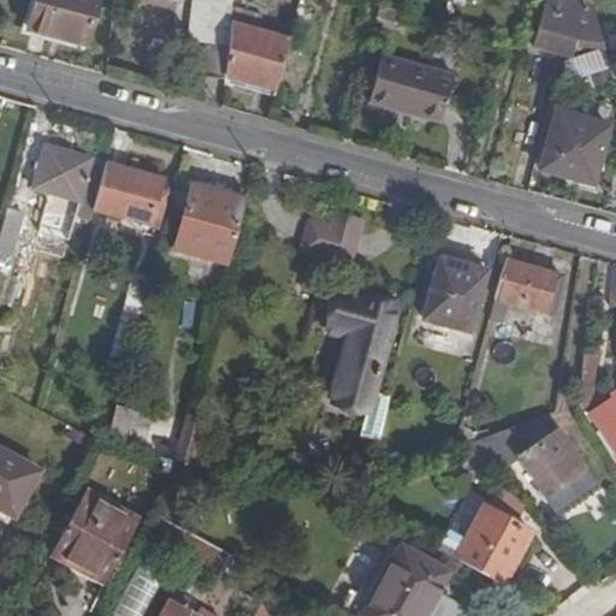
[(96,0),(34,0),(27,29),(84,45),(96,0)]
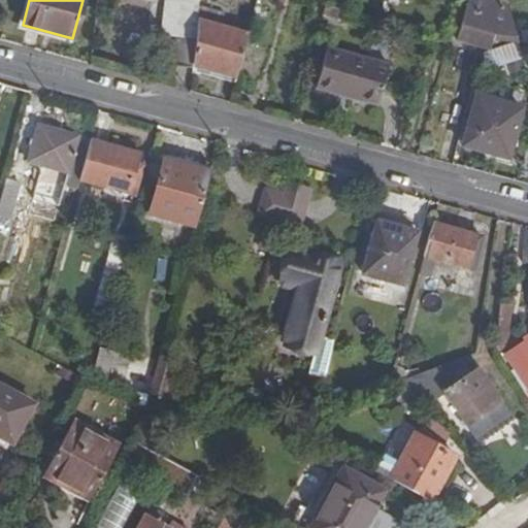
[(164,0),(161,35),(195,39),(196,24),(198,0),(164,0)]
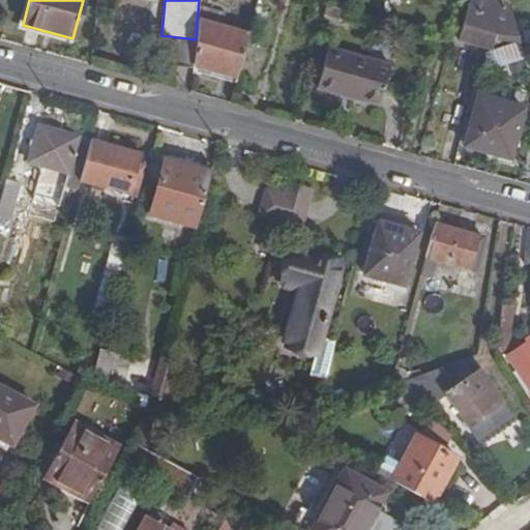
[(499,0),(501,5),(482,0),(469,0),(458,41),(473,47),(489,51),(492,41),(519,46),(506,0),(499,0)]
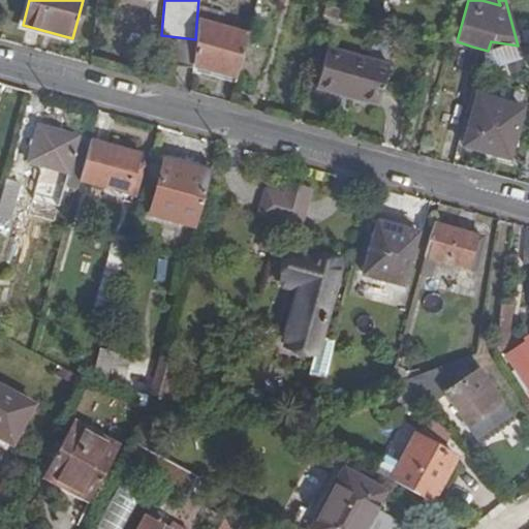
[(339,17),(341,9),(324,4),(322,11),(339,17)]
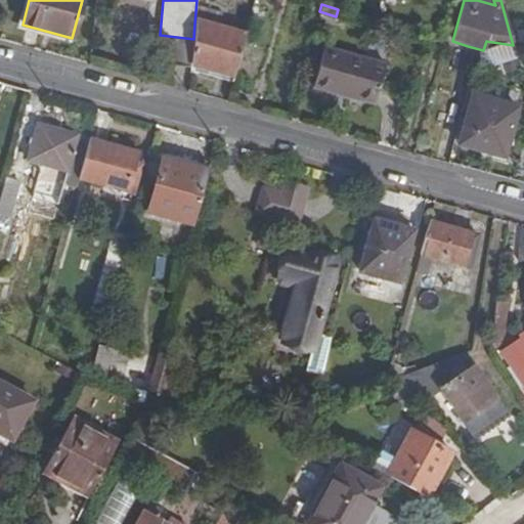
[(191,64),(234,77),(246,35),(226,31),(230,16),(200,8),(194,24),(193,39),(193,41),(191,64)]
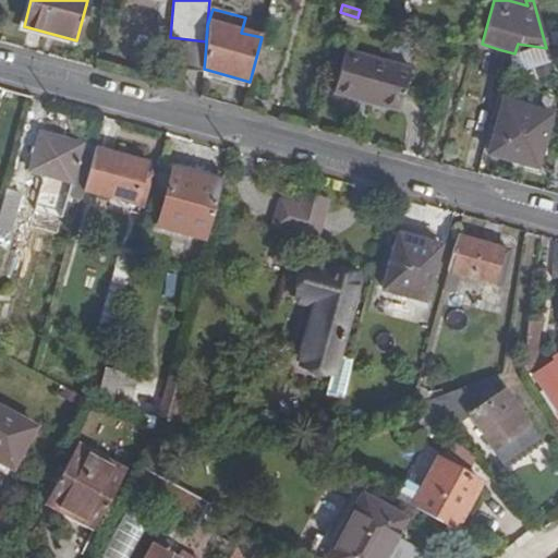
[(184,71),(203,73),(204,69),(206,44),(187,41),(184,71)]
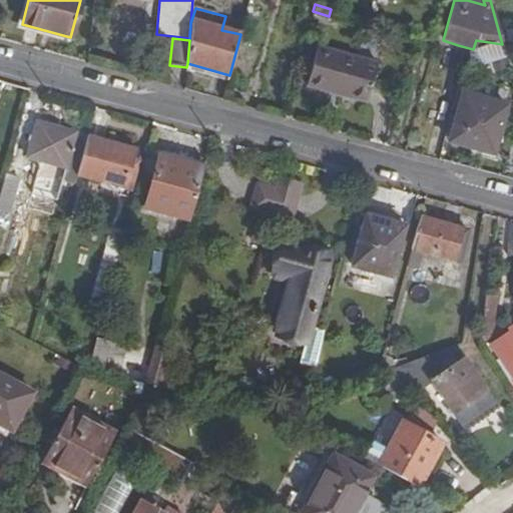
[(512,66),(512,43),(503,46),(507,64),(508,67),(512,66)]
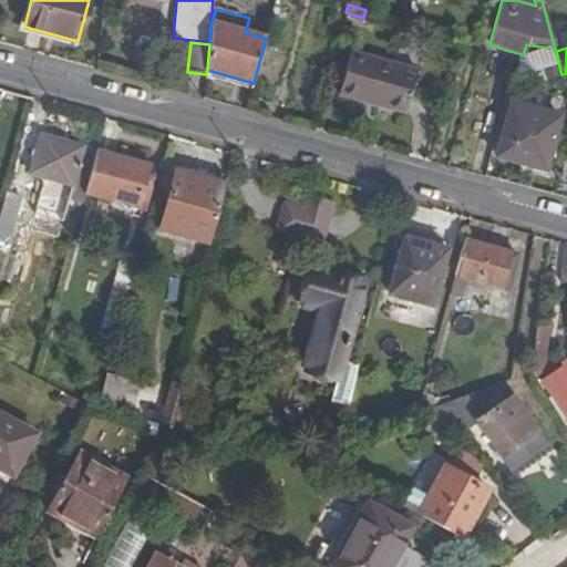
[(558,65),(555,50),(523,61),(519,80),(558,65)]
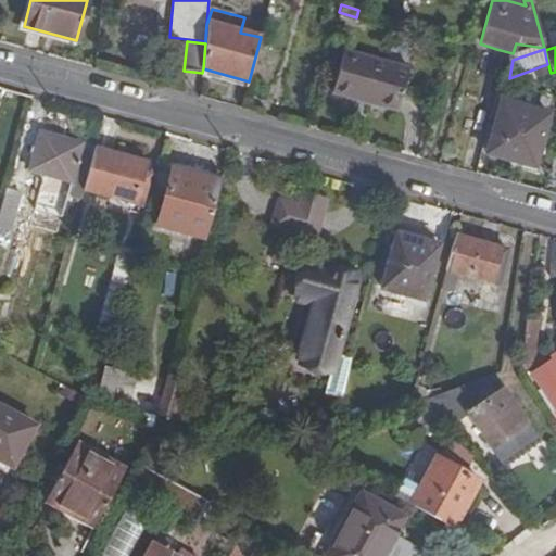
[(407,68),(343,50),(331,92),(396,110),(407,68)]
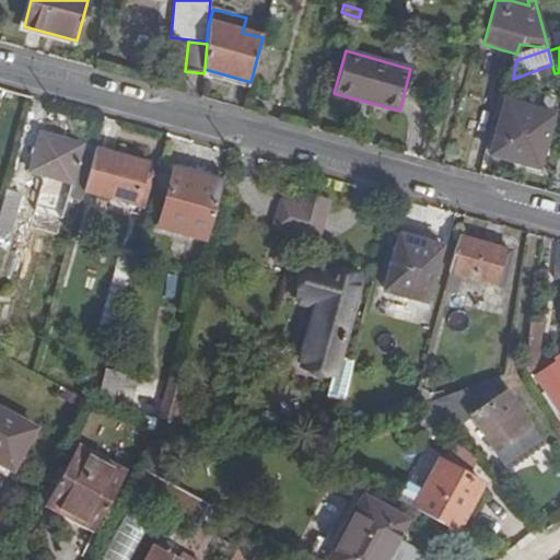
[(504,102),(489,154),(516,162),(517,159),(539,165),(551,115),(504,102)]
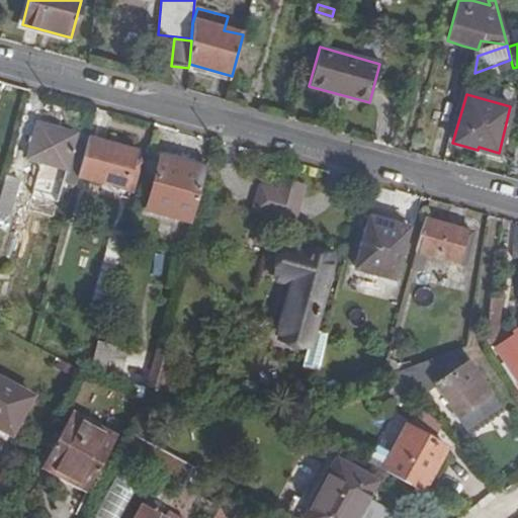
[(63,183),(73,186),(82,149),(73,146),(75,136),(35,124),(26,161),(42,165),(39,180),(62,185),(63,183)]
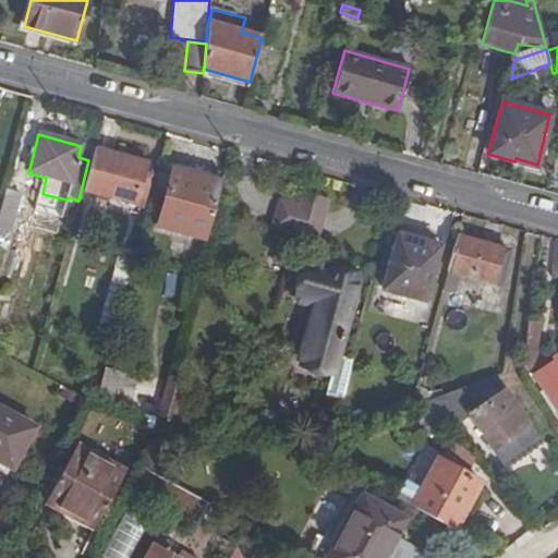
[(146,164),(94,149),(83,192),(142,208),(144,199),(136,197),(144,171),(146,164)]
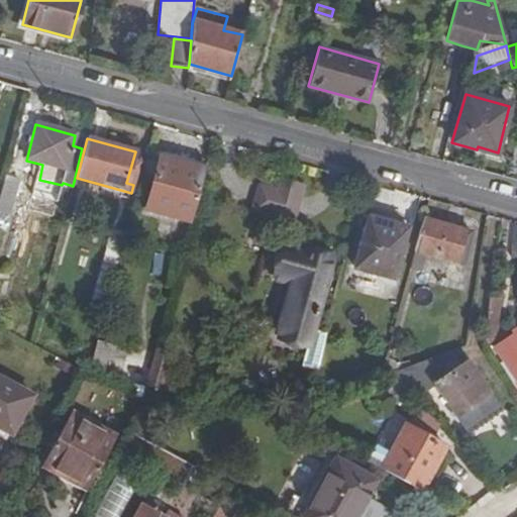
[(139,161),(133,159),(126,183),(133,185),(139,161)]
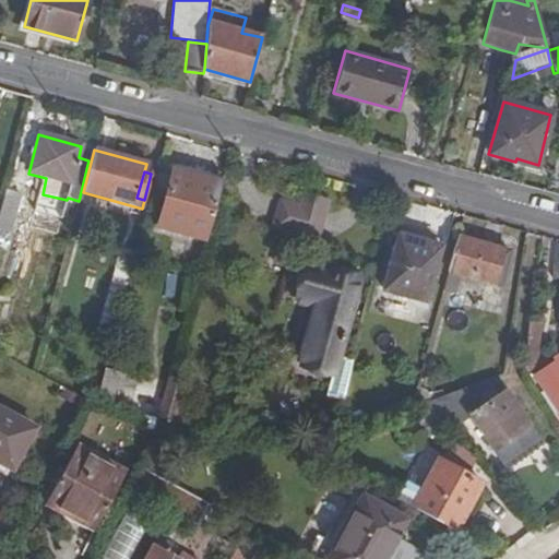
[(157,227),(205,241),(221,185),(173,171),(157,227)]
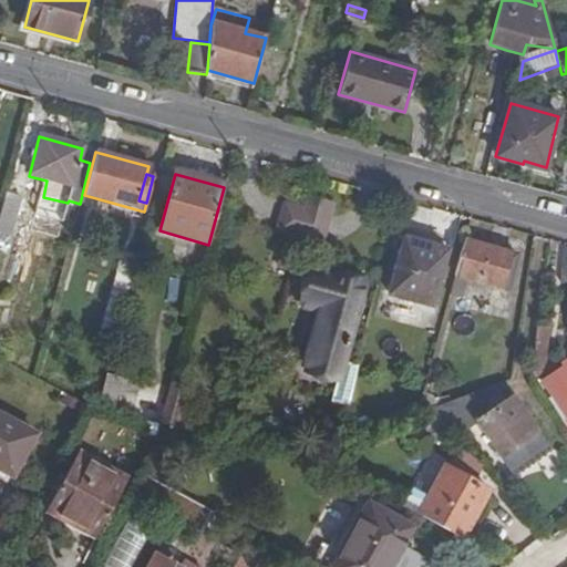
[(17,199),(4,195),(0,209),(0,234),(6,236),(17,199)]
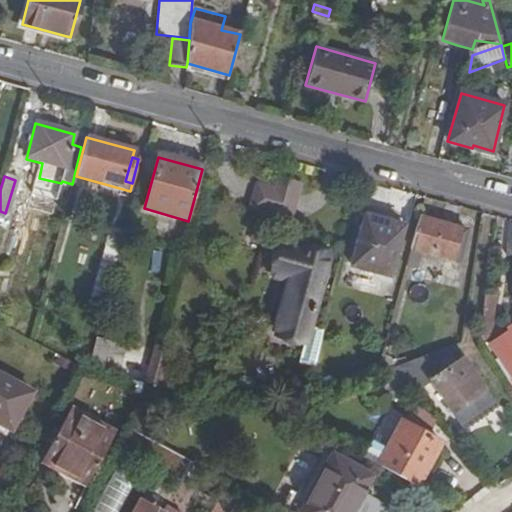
[(280,179),(266,227),(288,233),(301,185),(280,179)]
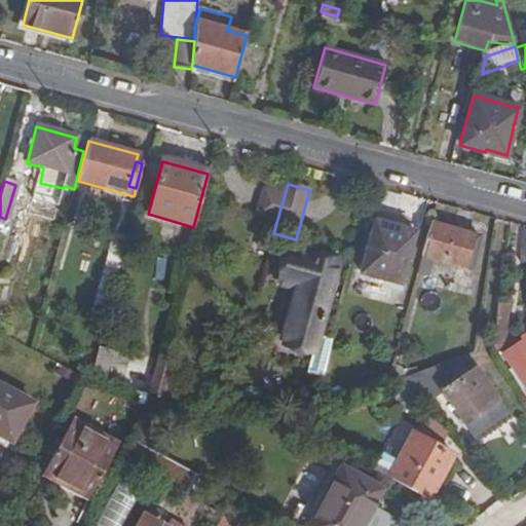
[(402,221),(376,214),(360,273),(399,285),(414,232),(400,229),(402,221)]
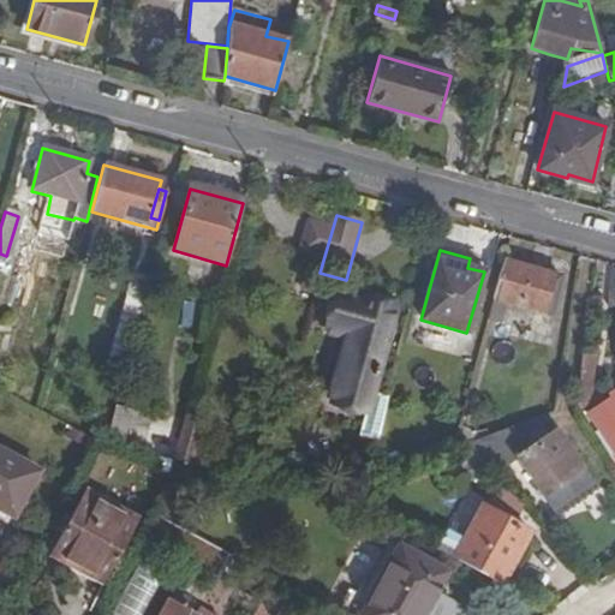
[(501,263),(491,300),(542,314),(551,278),(501,263)]
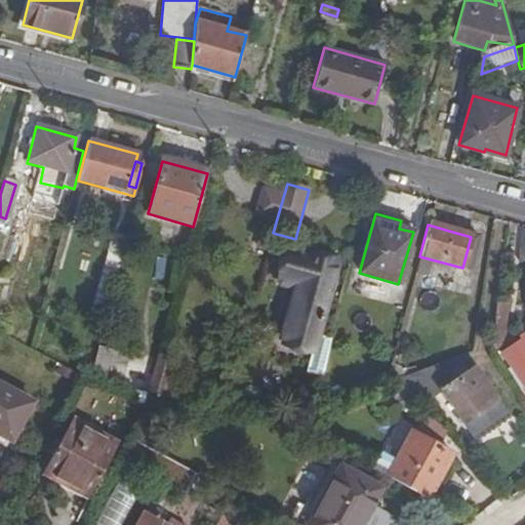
[(97,283),(113,288),(121,260),(121,257),(106,252),(97,283)]
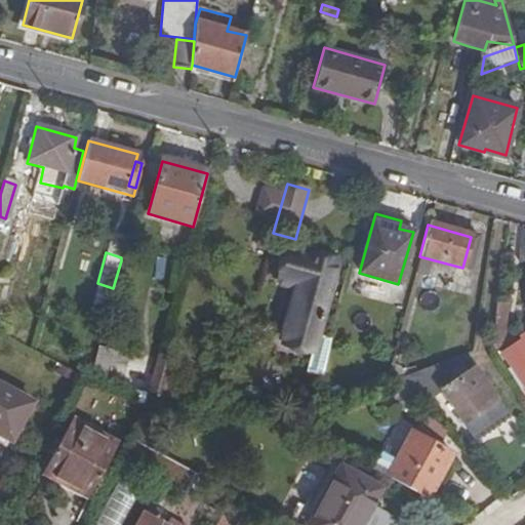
[(312,350),(336,265),(308,257),(287,252),(280,280),(300,286),(285,342),(312,350)]
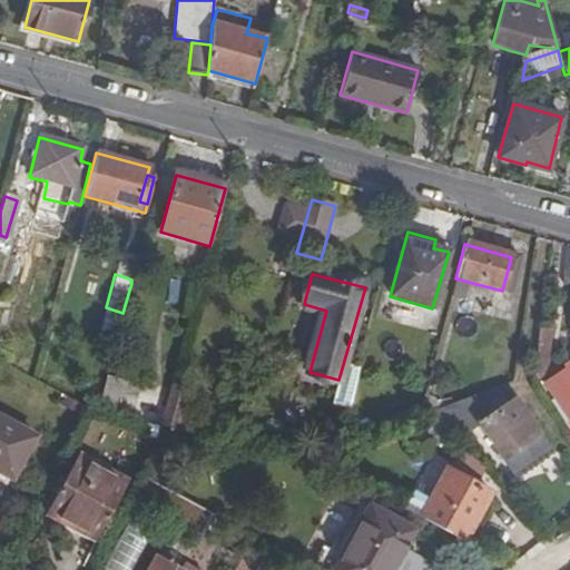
[(539,332),(533,375),(544,377),(550,333),(539,332)]
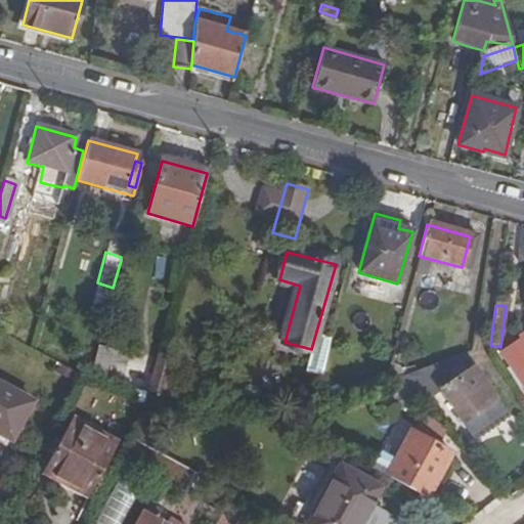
[(523,338),(503,352),(523,384),(522,385),(523,387),(523,338)]
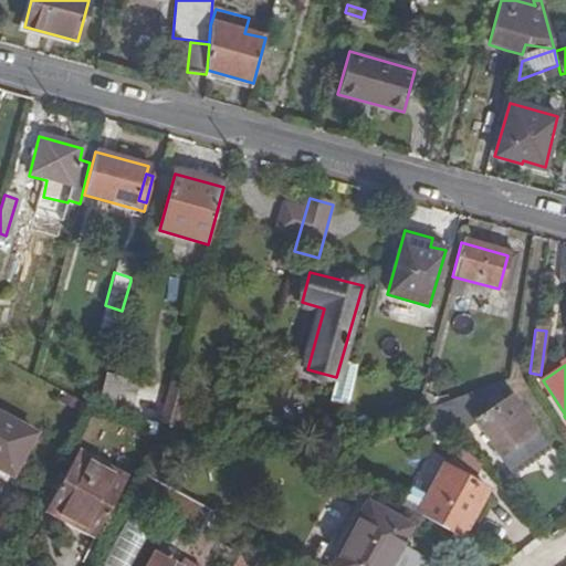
[(451,433),(458,440),(477,428),(512,478),(549,451),(511,399),(502,406),(492,388),(430,410),(451,433)]
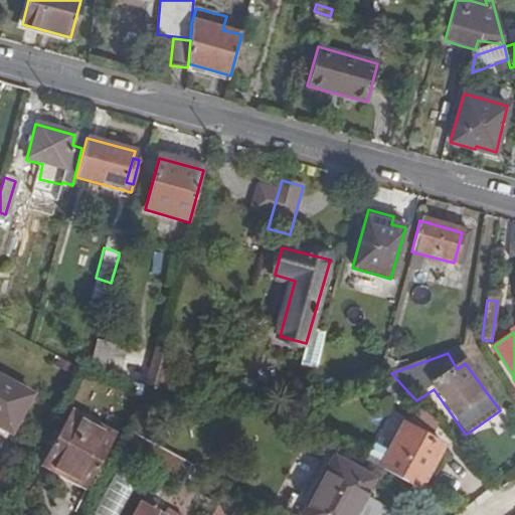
[(0,427),(10,434),(30,396),(0,379),(0,427)]
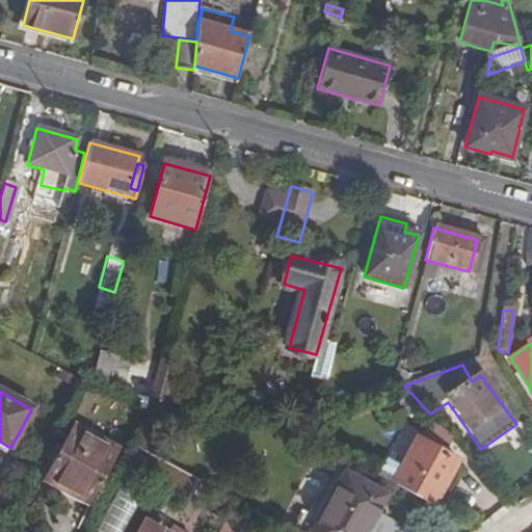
[(46,474),(68,485),(71,480),(94,494),(121,444),(76,419),(46,474)]
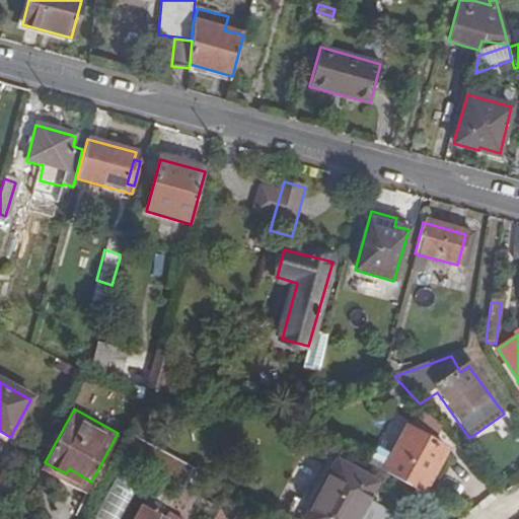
[(385,473),(424,495),(447,451),(409,430),(385,473)]
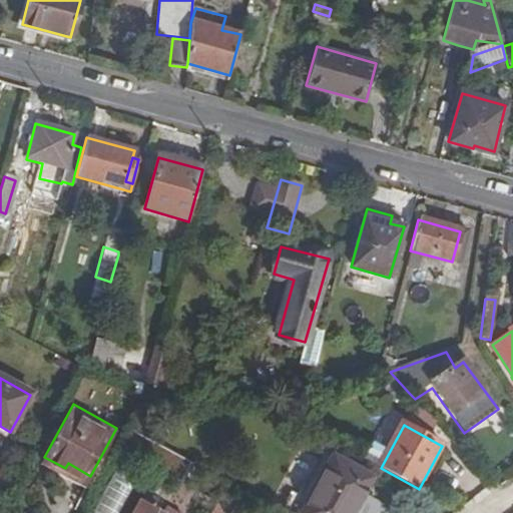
[(68,463),(65,468),(87,481),(90,476),(68,463)]
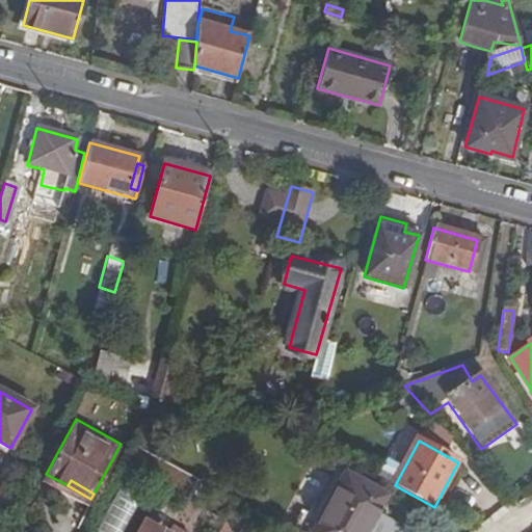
[(392,531),(398,522),(392,517),(400,503),(360,480),(330,531),(392,531)]
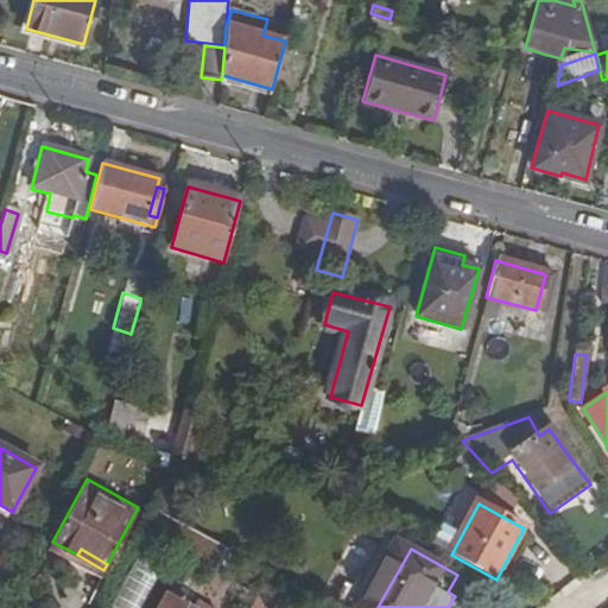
[(191,607),(213,571),(187,557),(158,607),(191,607)]
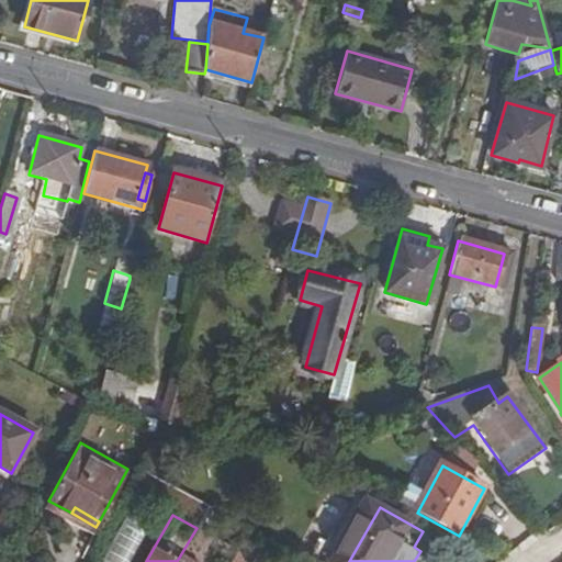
[(125,561),(141,529),(121,520),(101,561),(125,561)]
